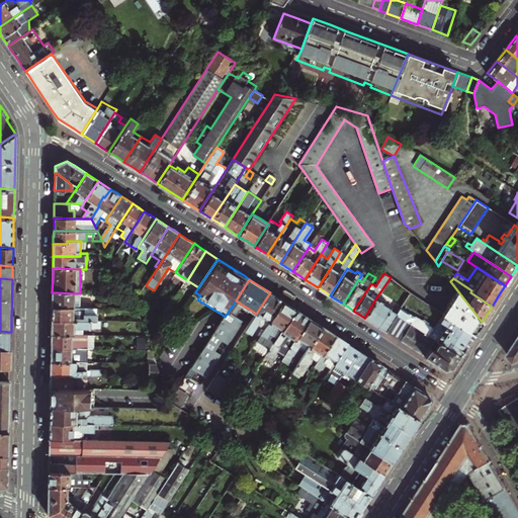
[(442,314),(473,334),(477,330),(479,327),(482,322),(457,290),(453,296),(445,309),(442,314)]
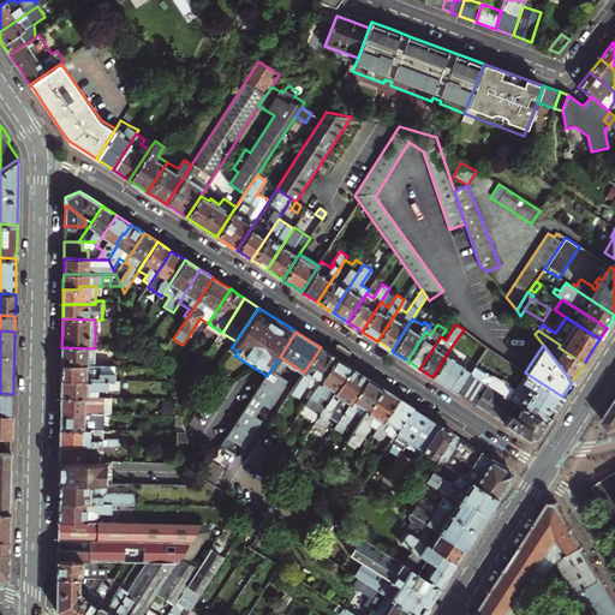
[(95,348),(61,347),(61,357),(61,365),(107,366),(107,363),(95,363),(95,348)]
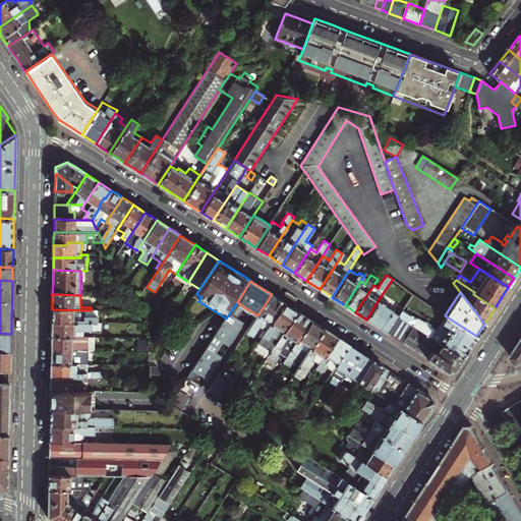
[(267,331),(285,303),(278,298),(272,294),(257,315),(247,333),(253,337),(261,327),(267,331)]
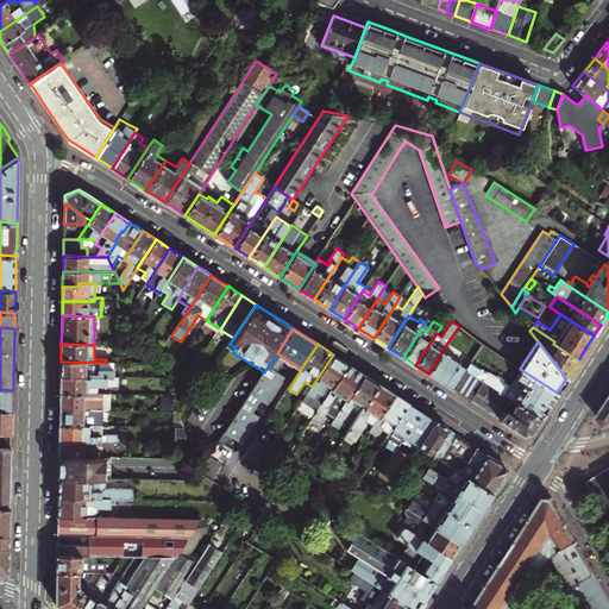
[(443,350),(428,374),(440,381),(453,389),(465,370),(466,369),(458,364),(459,362),(443,350)]
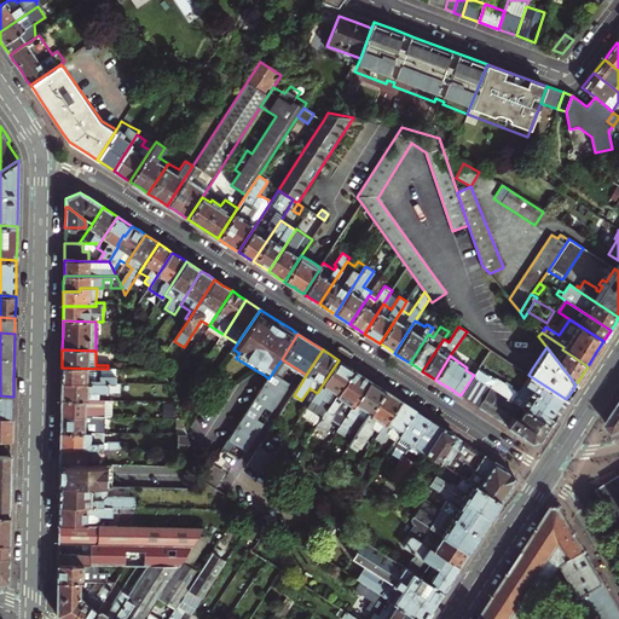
[(299,370),(282,359),(268,379),(230,439),(233,443),(247,451),(299,370)]
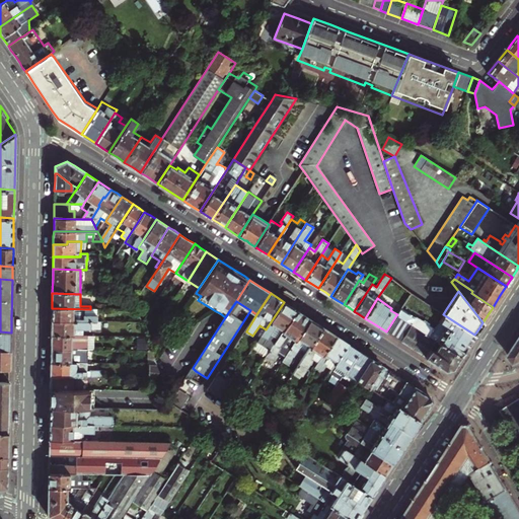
[(267,356),(297,310),(291,306),(284,302),(266,329),(254,348),(267,356)]
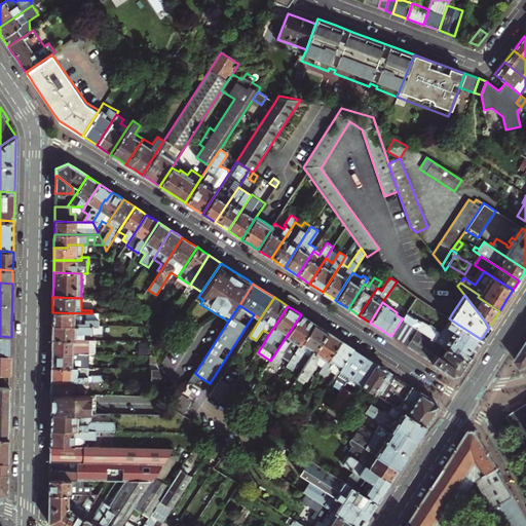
[(91,313),(52,312),(52,320),(52,326),(98,327),(99,313),(91,313)]
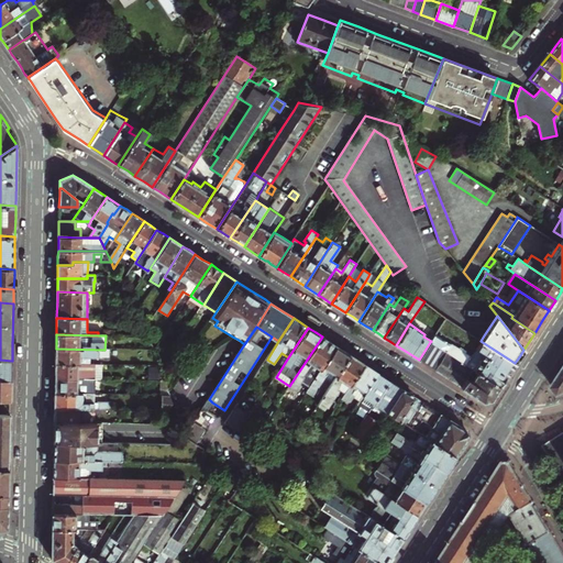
[(435,334),(431,341),(430,342),(445,353),(499,387),(508,374),(515,363),(481,341),(478,339),(474,345),(477,348),(477,349),(475,350),(472,356),(452,343),(450,344),(435,334)]
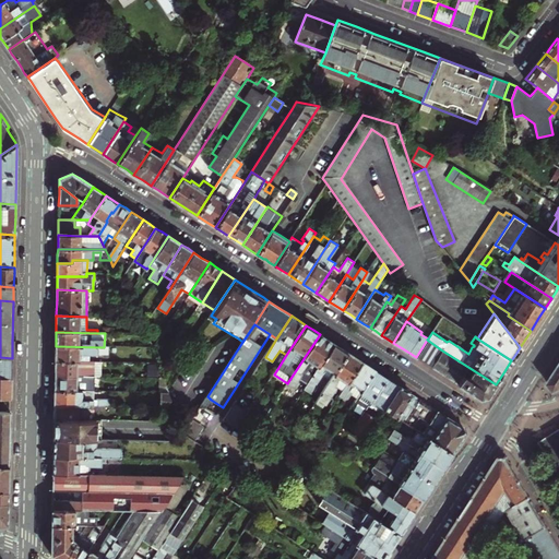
[(308,384),(334,344),(326,339),(320,334),(287,383),(295,388),(300,379),(308,384)]
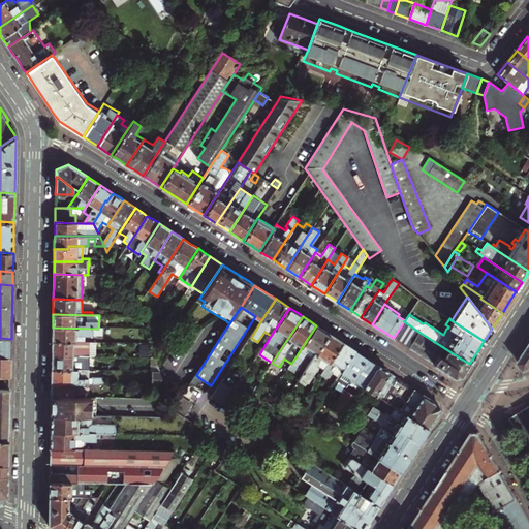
[(404,321),(394,338),(402,344),(408,348),(418,332),(404,321)]
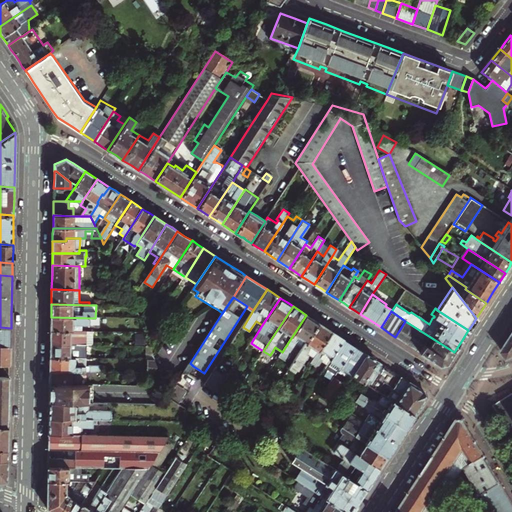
[(292,365),(319,323),(312,318),(306,315),(282,352),(279,356),(292,365)]
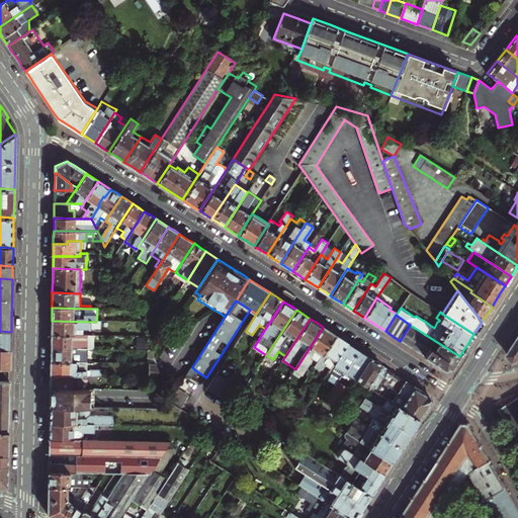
[(96,322),(52,321),(52,327),(51,335),(83,336),(83,329),(100,329),(101,322),(96,322)]
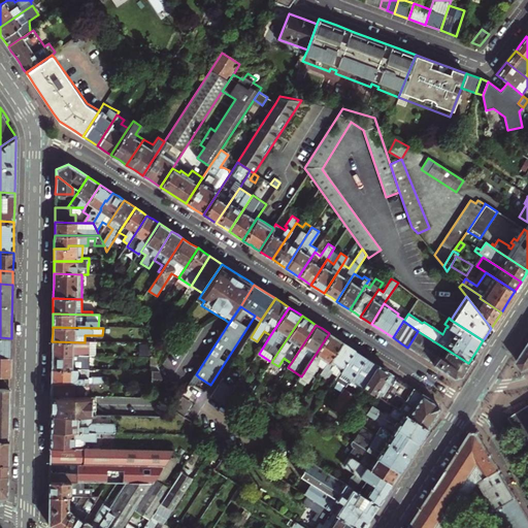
[(418,331),(407,348),(453,376),(460,375),(465,368),(468,363),(418,331)]
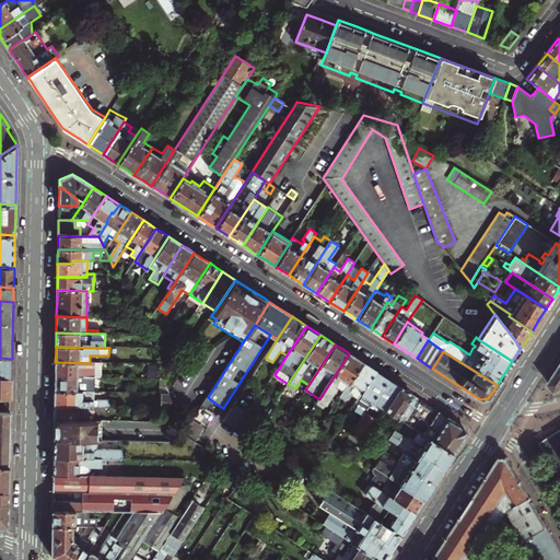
[(345,391),(363,362),(357,358),(349,353),(319,399),(317,403),(323,407),(324,404),(327,406),(339,387),(345,391)]
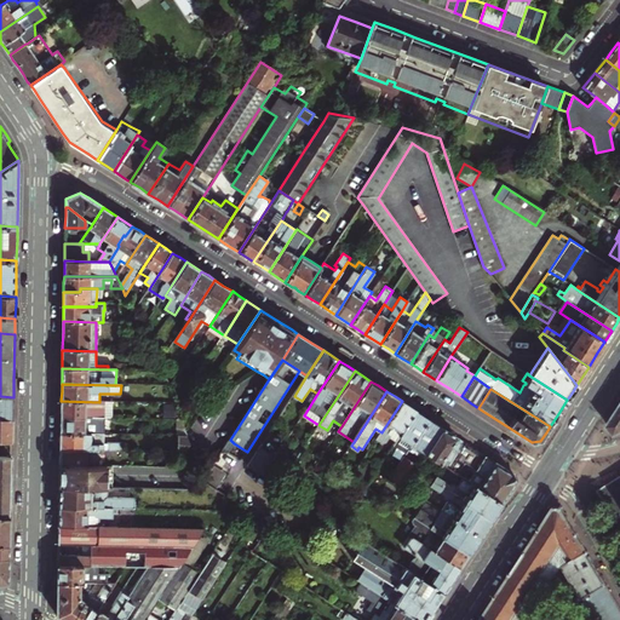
[(13,397),(0,396),(0,418),(12,419),(13,406),(13,397)]
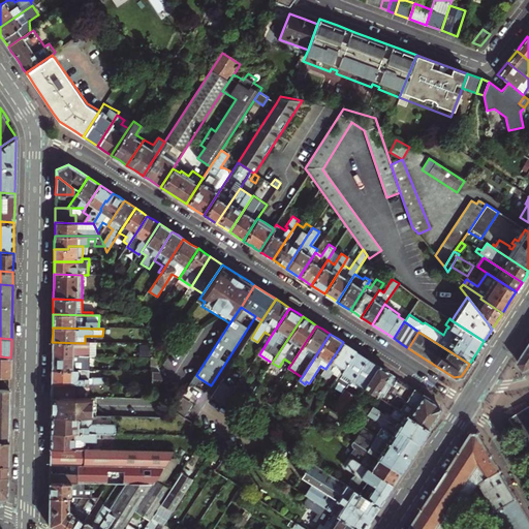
[(85,343),(52,342),(52,349),(52,355),(96,356),(96,343),(85,343)]
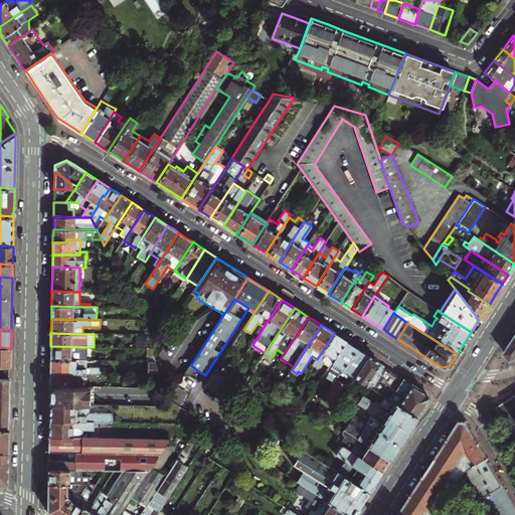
[(330,367),(346,341),(340,337),(334,333),(317,359),(313,365),(318,369),(321,368),(324,364),(329,367),(330,367)]
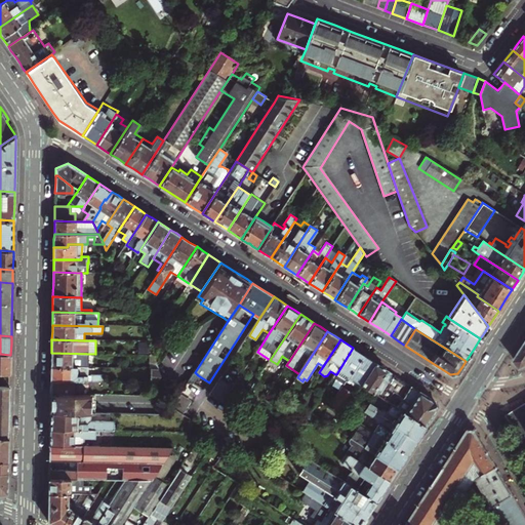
[(149,342),(138,342),(138,354),(149,354),(149,342)]
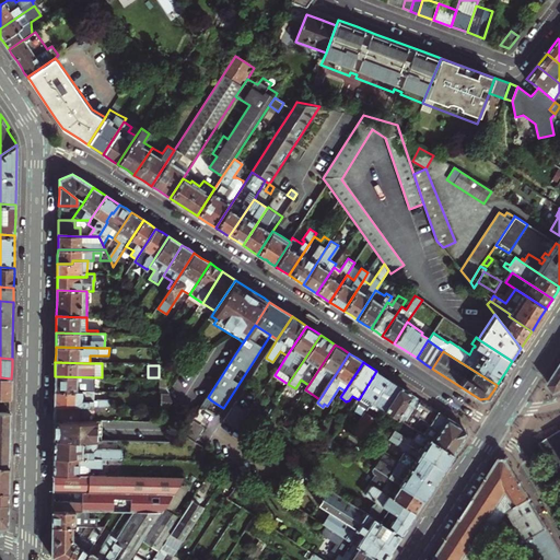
[(559,368),(549,385),(552,389),(556,394),(559,391),(559,368)]
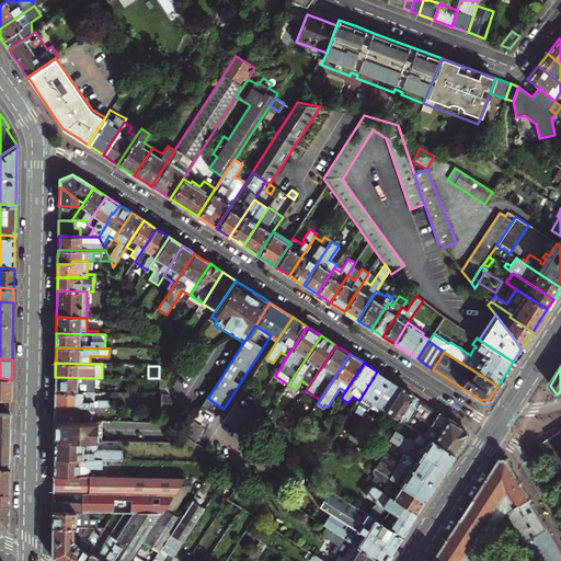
[(370,407),(389,379),(384,376),(377,371),(359,400),(370,407)]
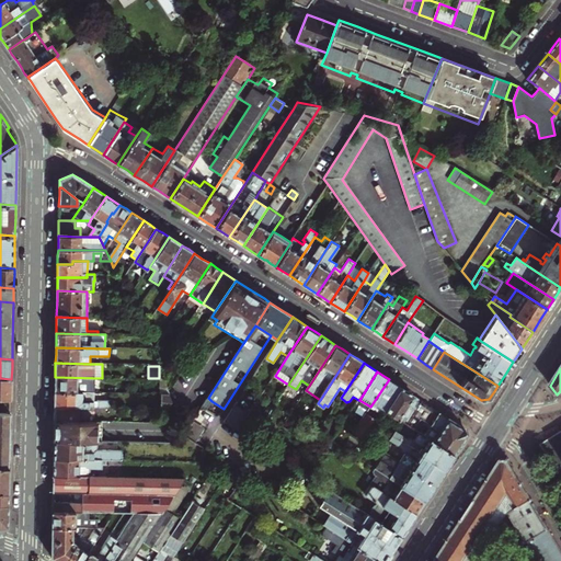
[(102,378),(55,377),(55,382),(55,392),(94,392),(102,392),(102,378)]
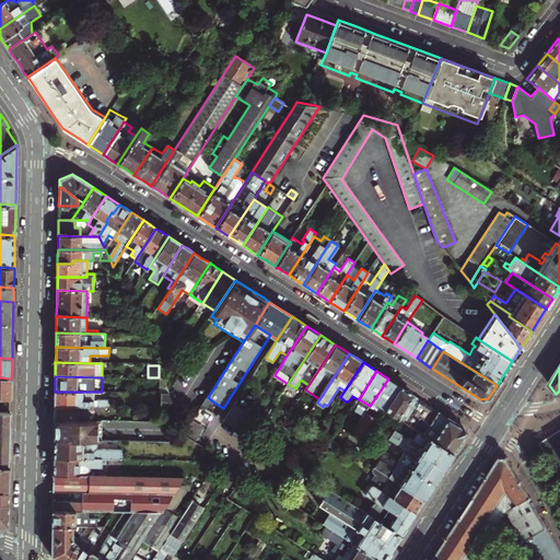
[(11,387),(11,378),(0,377),(0,398),(11,399),(11,387)]
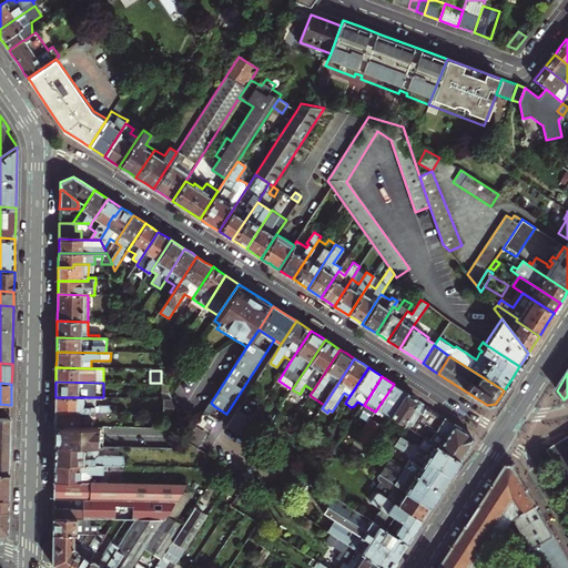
[(387,419),(391,415),(406,392),(399,387),(394,384),(375,412),(387,419)]
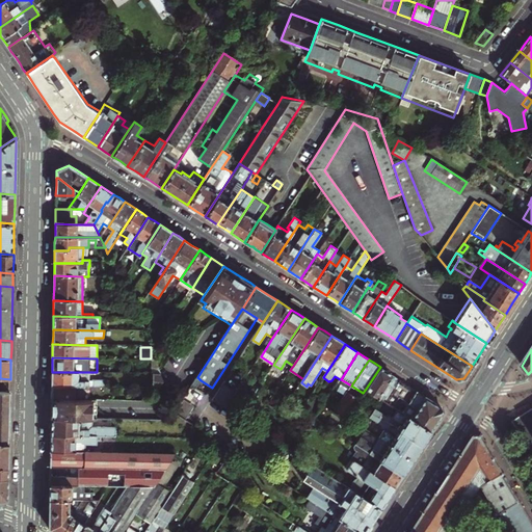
[(366,389),(387,402),(396,389),(401,380),(391,373),(380,367),(366,389)]
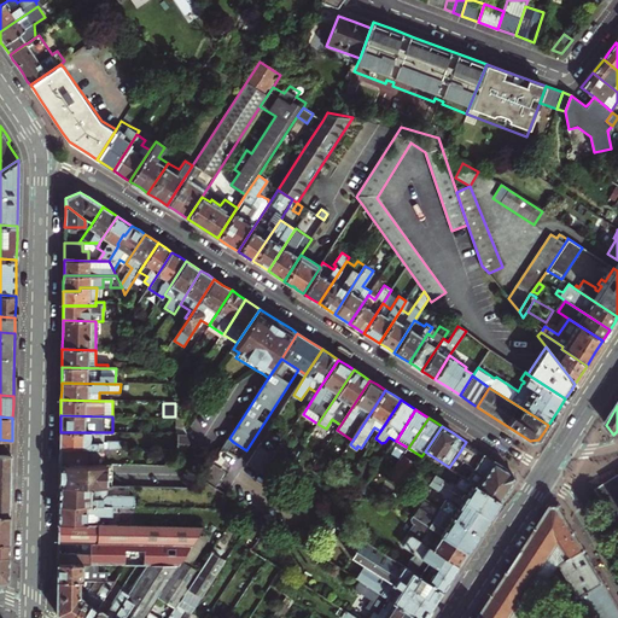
[(104,432),(60,432),(60,438),(60,447),(103,448),(124,449),(124,442),(104,442),(104,432)]
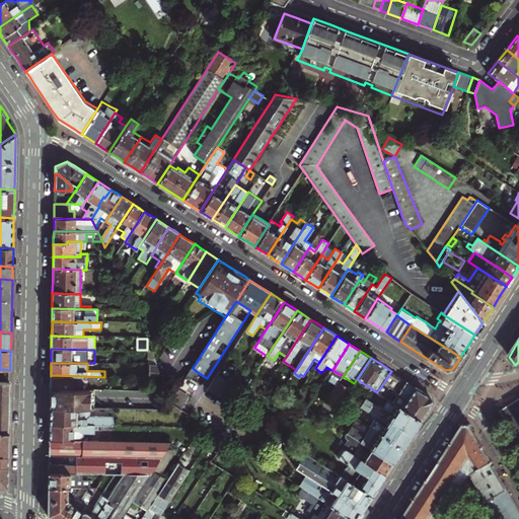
[(150,365),(150,378),(155,378),(159,372),(157,365),(150,365)]
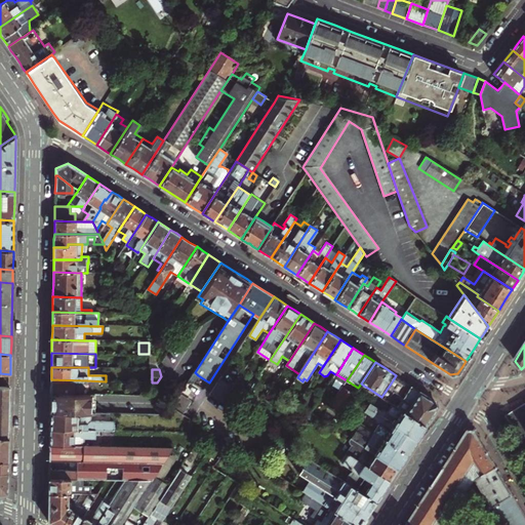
[(173,405),(172,406),(186,415),(203,389),(193,382),(198,375),(195,372),(173,405)]
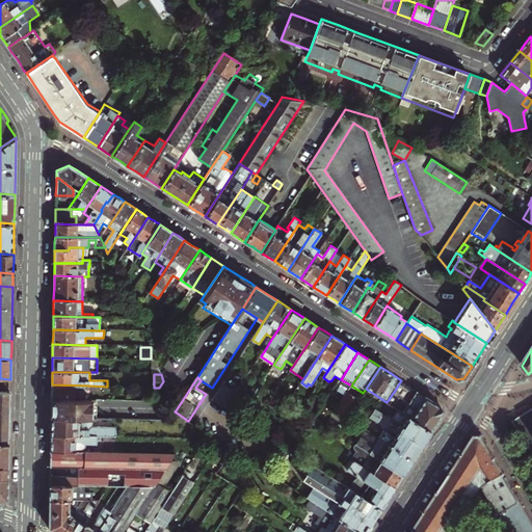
[(404,414),(431,431),(437,421),(443,414),(441,405),(401,380),(396,389),(387,402),(394,407),(400,398),(409,404),(404,414)]
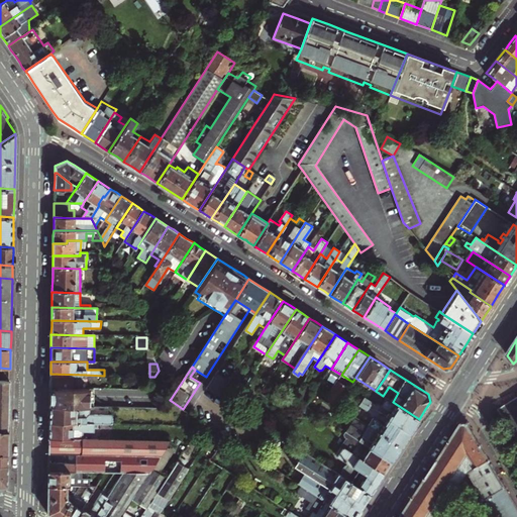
[(86,375),(50,374),(49,381),(49,388),(72,389),(72,382),(81,382),(82,378),(86,379),(86,380),(97,380),(97,376),(86,375)]
